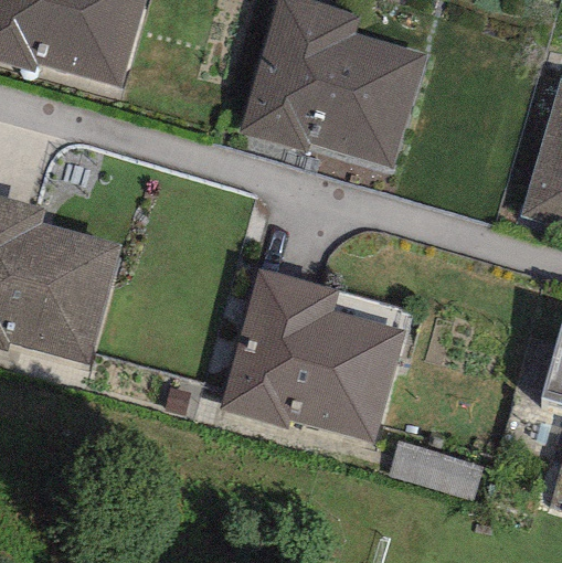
[(0,0),(0,61),(34,72),(38,63),(119,86),(144,0),(0,0)]
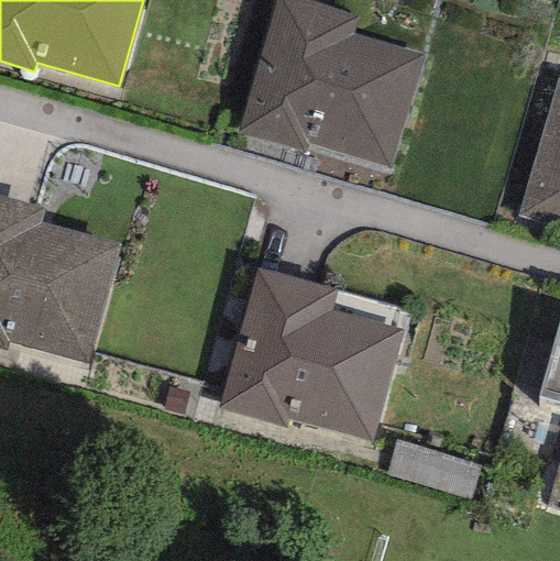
[(361,14),(313,0),(274,0),(234,133),(309,155),(311,147),(393,171),(429,52),(357,31),(361,14)]
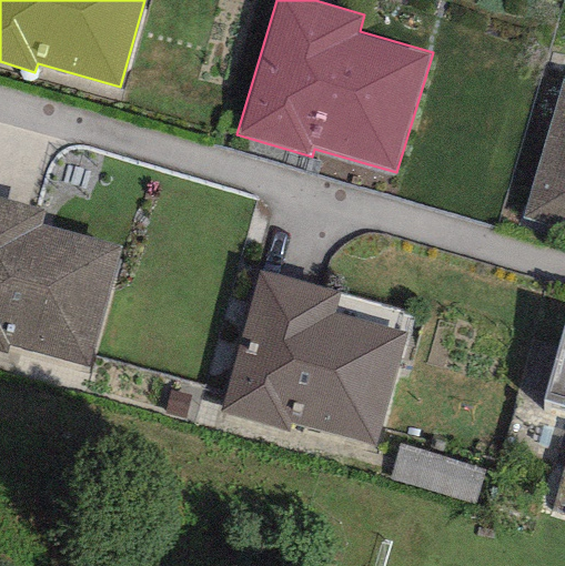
[(564,78),(524,215),(564,228),(564,78)]
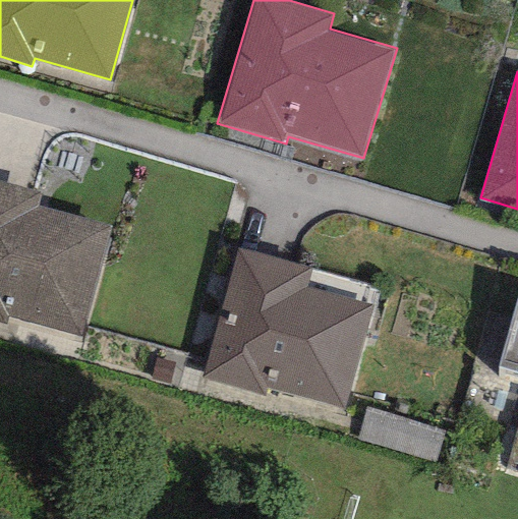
[(41,190),(0,179),(0,321),(6,324),(8,315),(83,335),(112,225),(38,204),(41,190)]
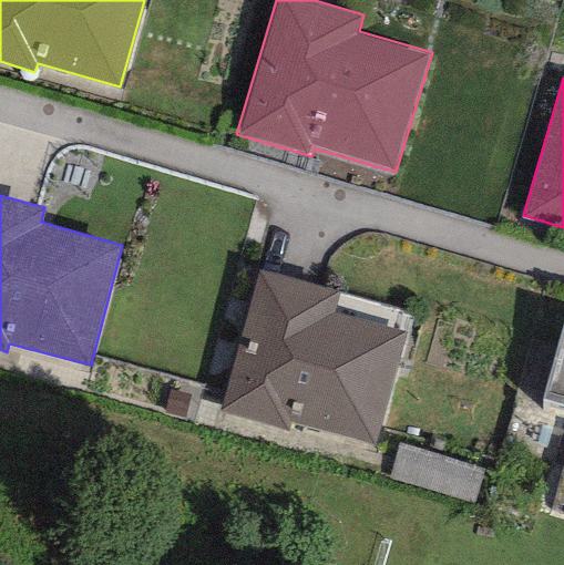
[(339,291),(260,269),(221,410),(289,429),(290,422),(375,443),(407,330),(334,311),(339,291)]
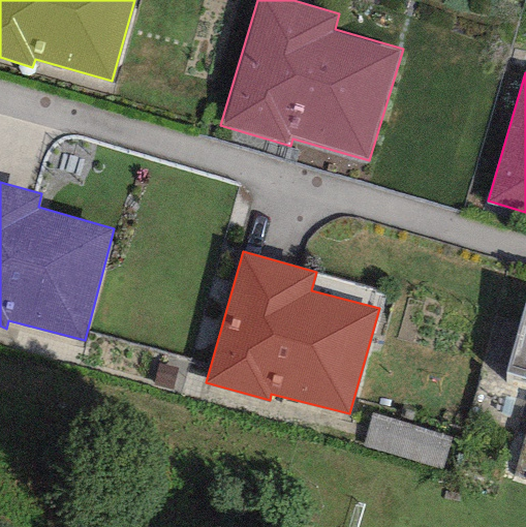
[(525,305),(507,370),(525,375),(525,305)]
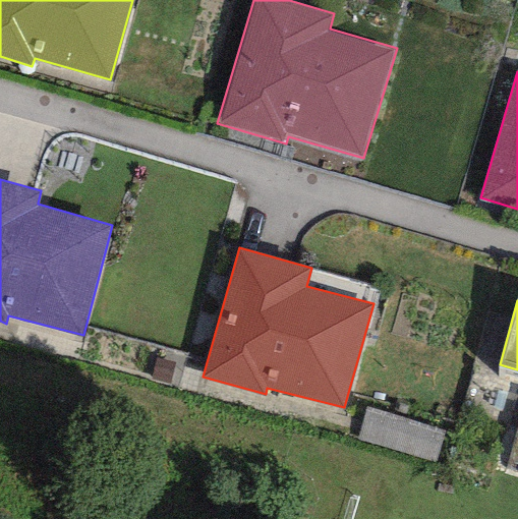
[(176,361),(156,356),(152,378),(171,383),(176,361)]
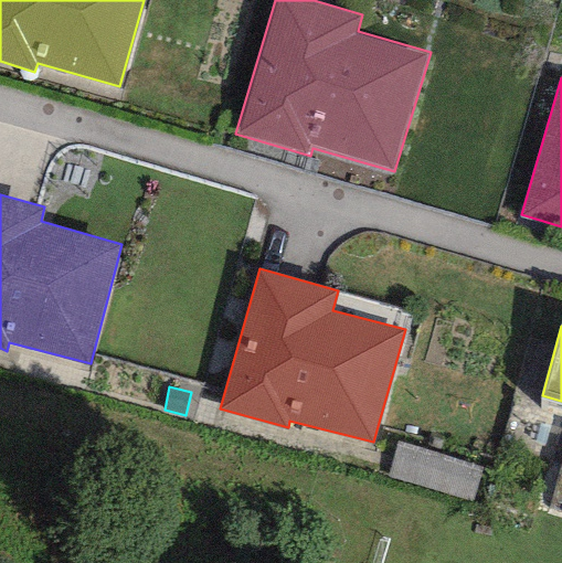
[(485,465),(399,439),(388,477),(475,501),(485,465)]
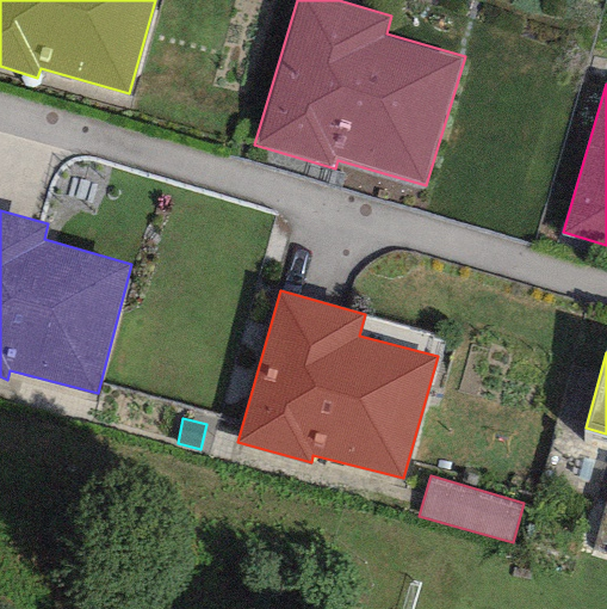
[(606,503),(594,549),(606,552),(606,503)]
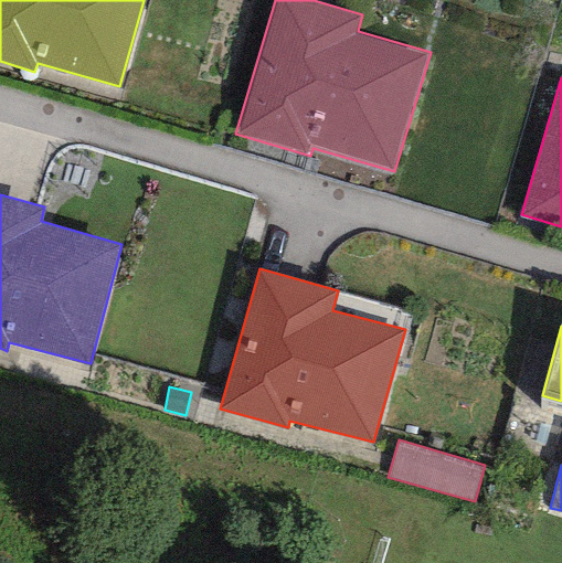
All buildings are outlined.
